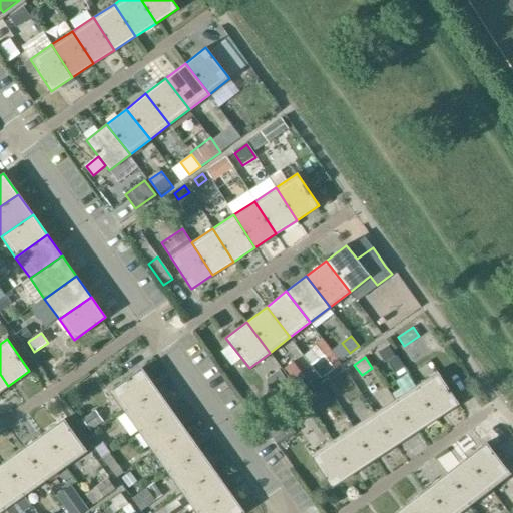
[(293,363),(283,370),(293,383),(302,376),(293,363)]
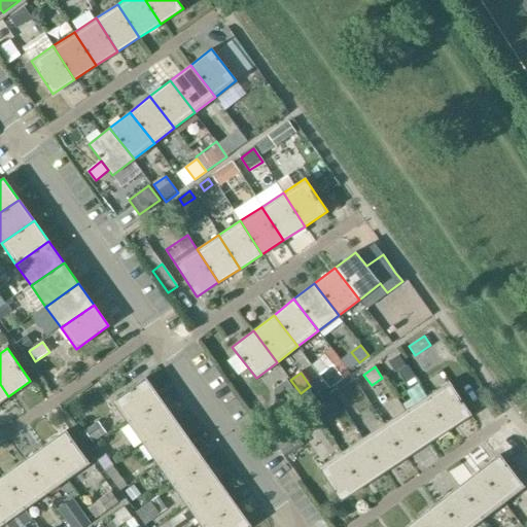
[(161,399),(145,378),(113,401),(129,423),(161,399)]
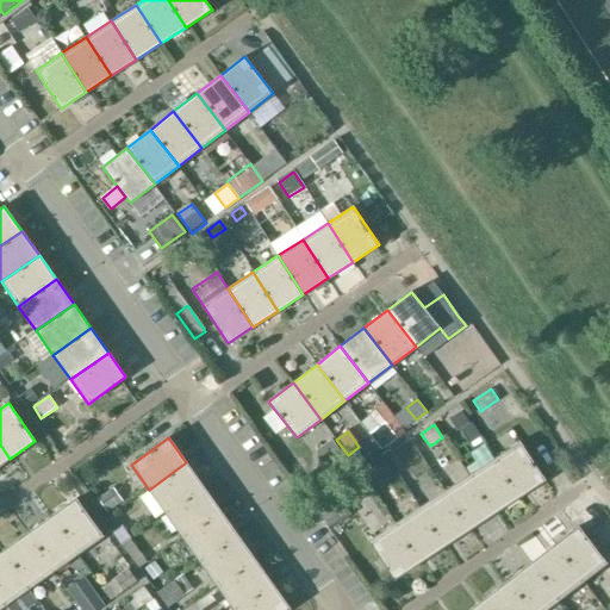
[(518,443),(492,460),(517,498),(543,481),(518,443)]
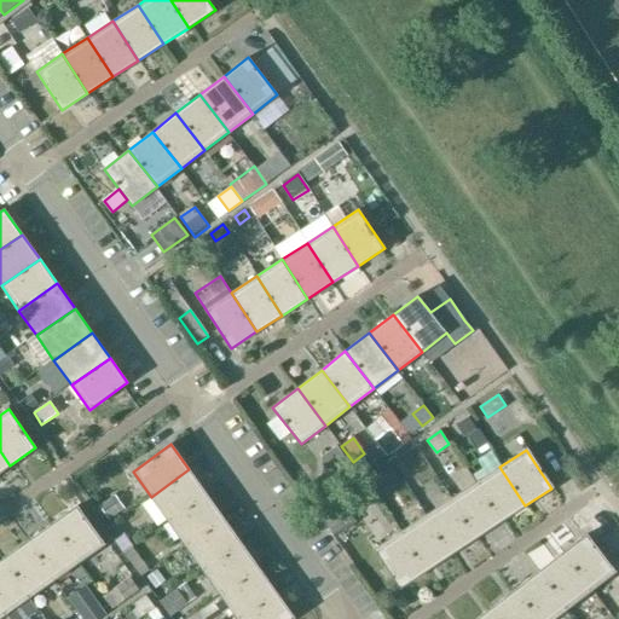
[(0,472),(10,466),(0,451),(0,472)]
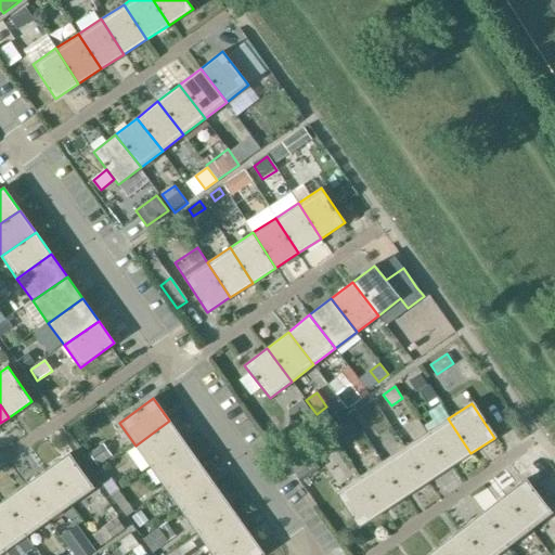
[(326,407),(317,414),(325,425),(335,417),(326,407)]
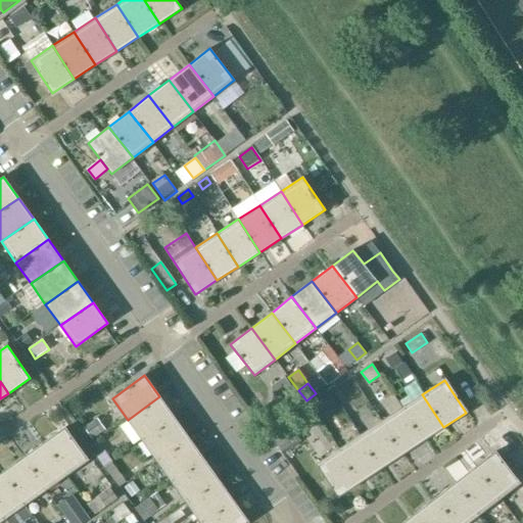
[(422,440),(443,427),(422,394),(400,408),(422,440)]
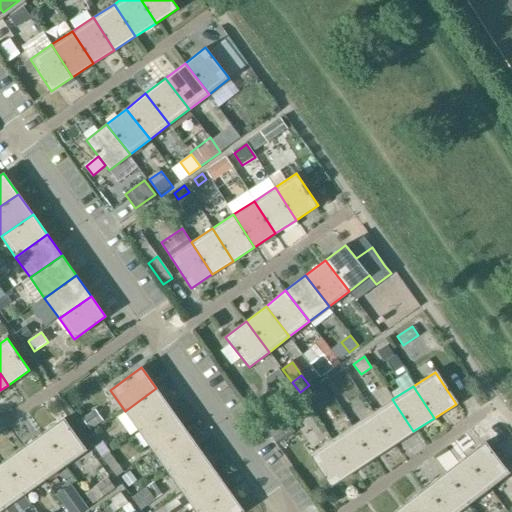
[(156,388),(125,411),(139,431),(171,409),(156,388)]
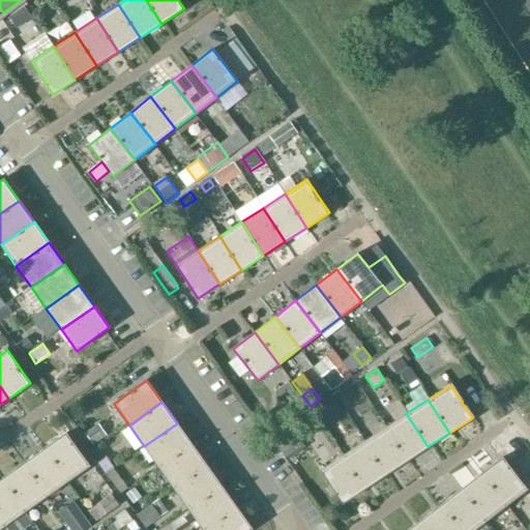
[(314,413),(295,427),(302,437),(321,423),(314,413)]
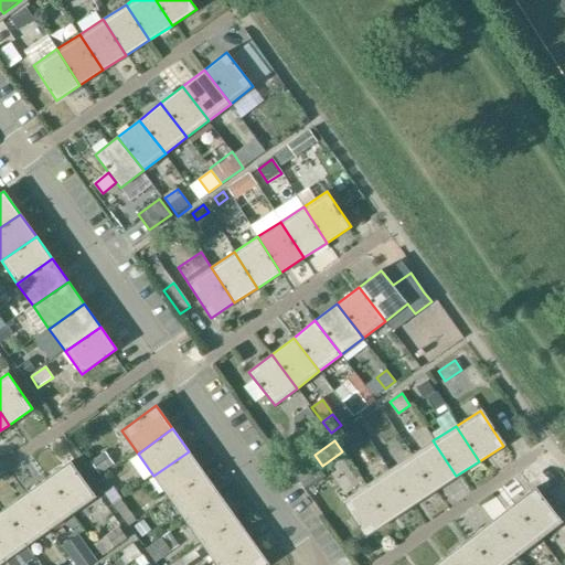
[(433,491),(456,476),(433,440),(411,456),(433,491)]
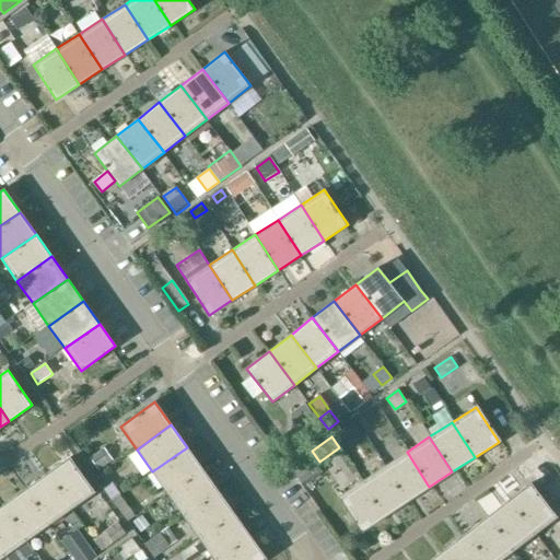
[(187,447),(152,471),(167,493),(202,469),(187,447)]
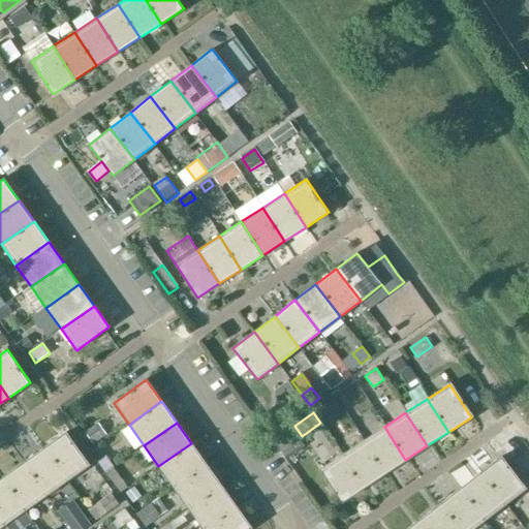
[(383,473),(405,460),(384,427),(363,440),(383,473)]
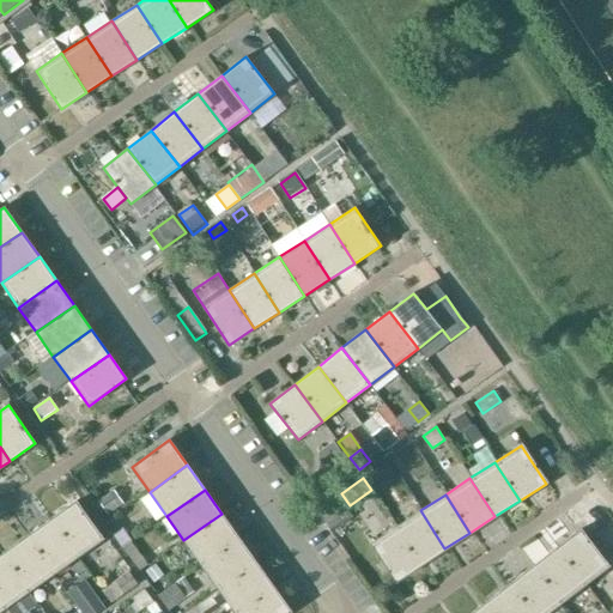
[(103,539),(77,501),(52,519),(78,557),(103,539)]
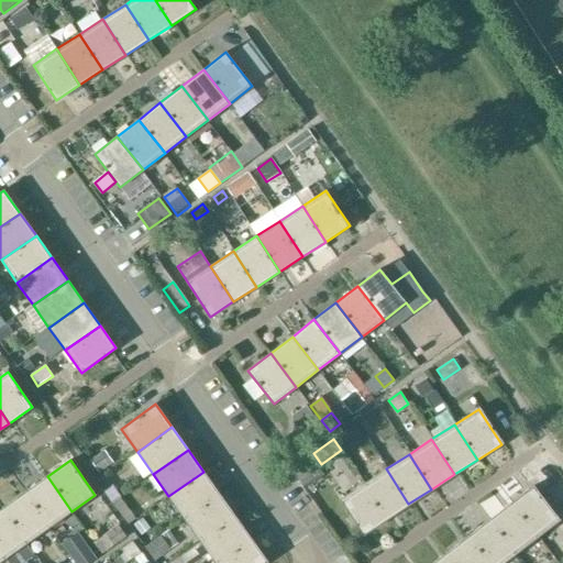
[(386,519),(408,504),(386,468),(363,484),(386,519)]
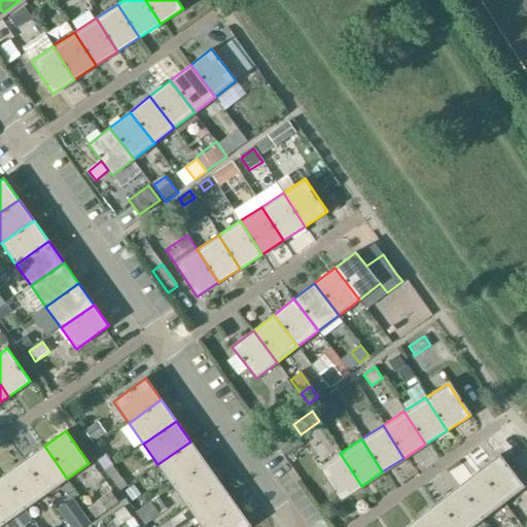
[(190,442),(157,464),(173,486),(206,462),(190,442)]
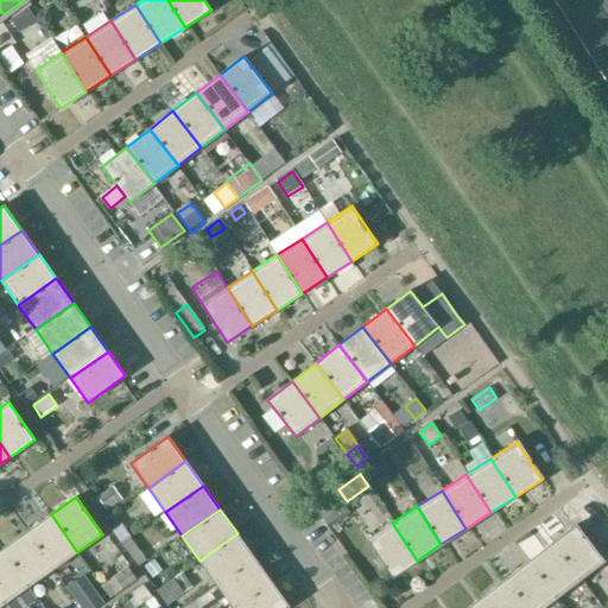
[(27,532),(54,569),(77,552),(51,514),(27,532)]
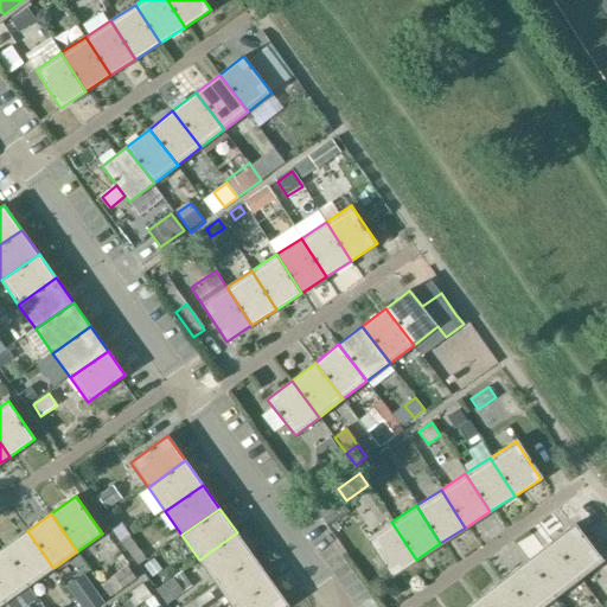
[(391,522),(365,538),(390,576),(416,560),(391,522)]
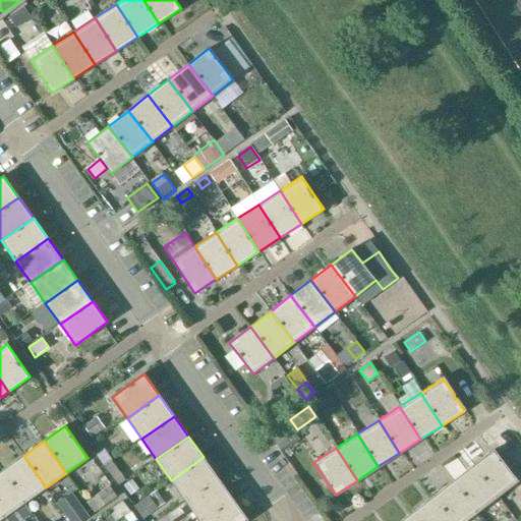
[(105,450),(97,456),(104,466),(112,460),(105,450)]
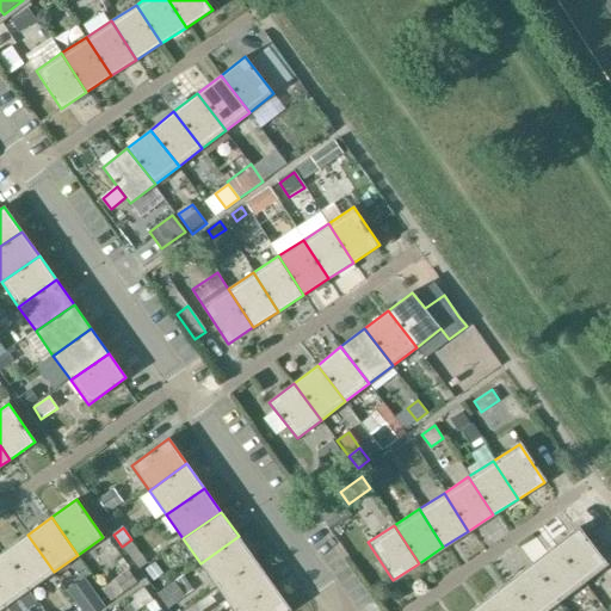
[(608,565),(579,528),(555,547),(584,582),(608,565)]
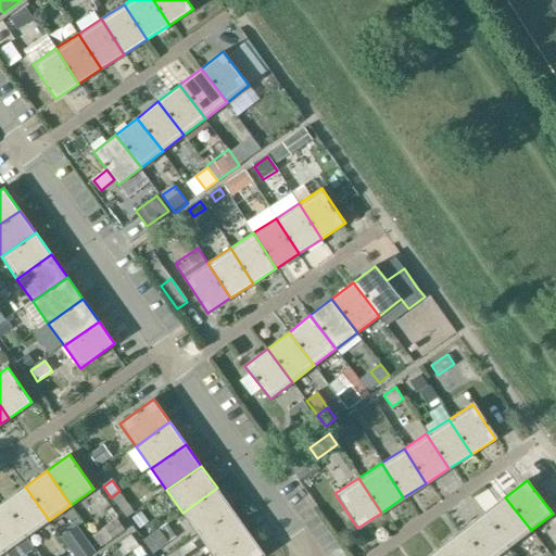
[(2,502),(27,536),(49,520),(25,487),(2,502)]
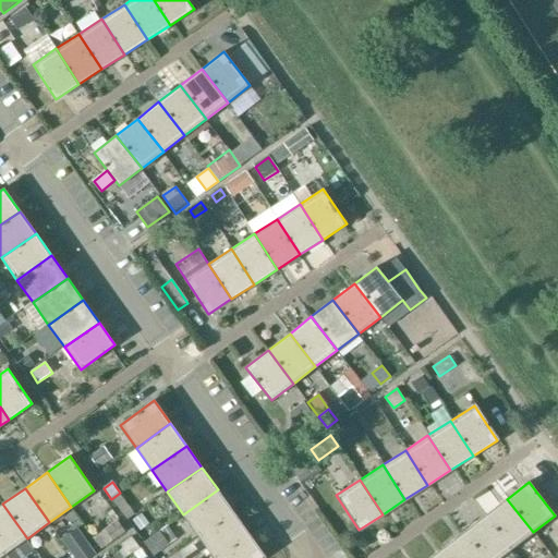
[(218,489),(183,514),(198,536),(233,512),(218,489)]
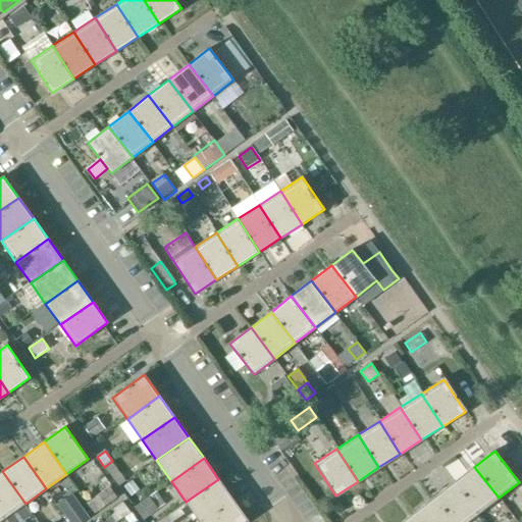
[(454,482),(478,514),(499,498),(474,467),(454,482)]
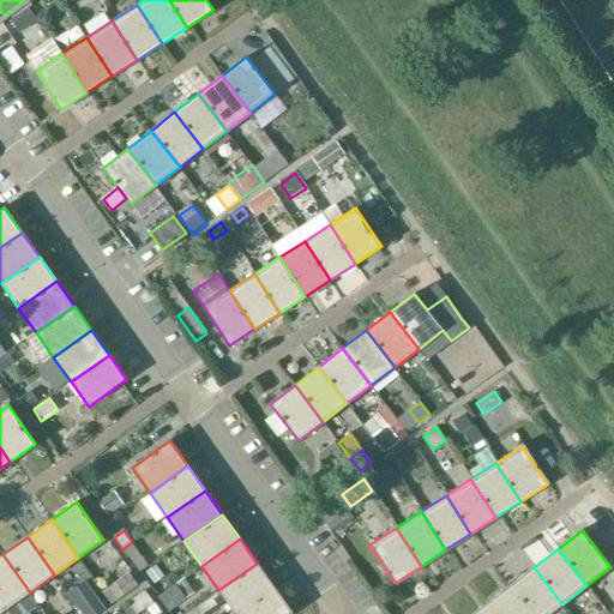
[(0,555),(0,602),(5,609),(30,593),(2,554),(0,555)]
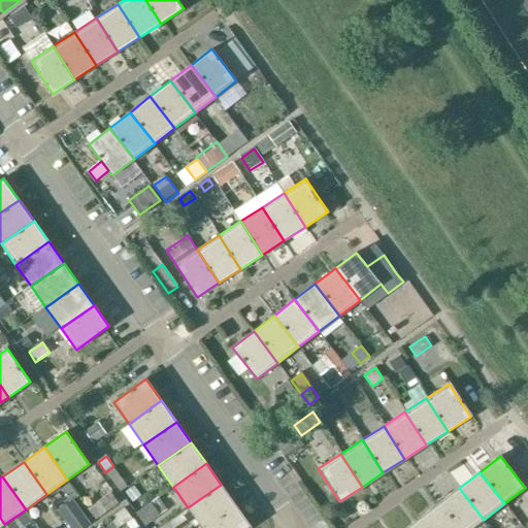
[(221,485),(188,507),(202,527),(203,527),(235,505),(221,485)]
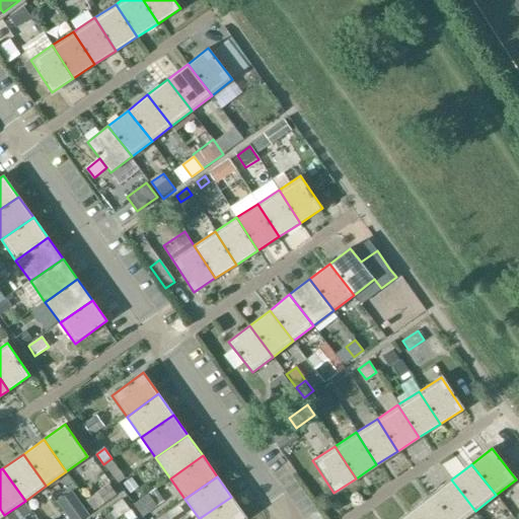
[(132,477),(124,484),(131,493),(139,488),(132,477)]
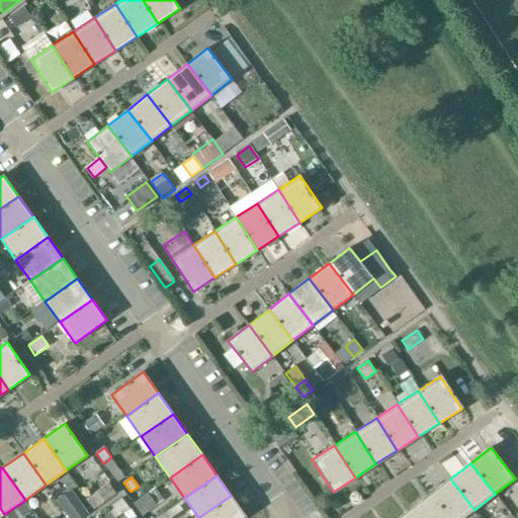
[(430,494),(448,517),(462,517),(475,510),(450,479),(430,494)]
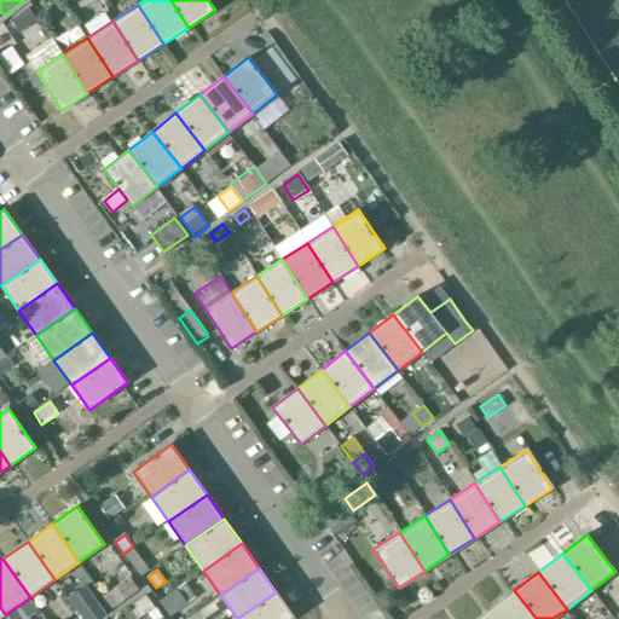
[(128,579),(116,588),(125,601),(138,591),(128,579)]
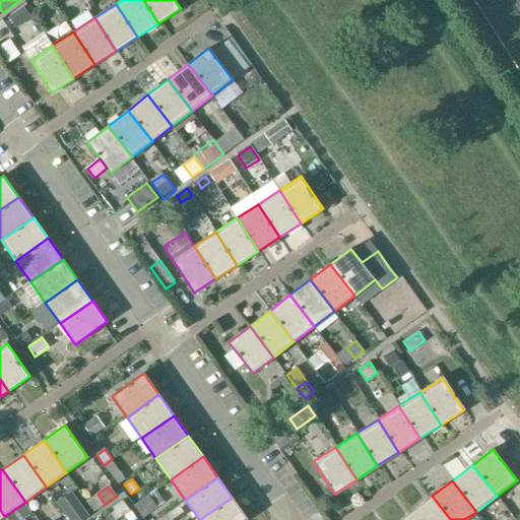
[(412,511),(418,519),(450,519),(432,496),(412,511)]
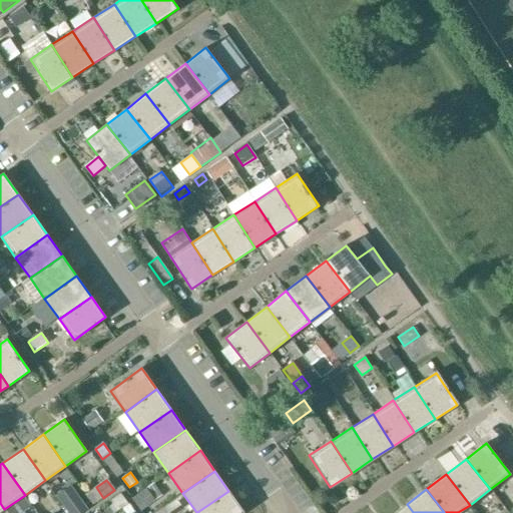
[(228,491),(197,512),(241,512),(243,512),(228,491)]
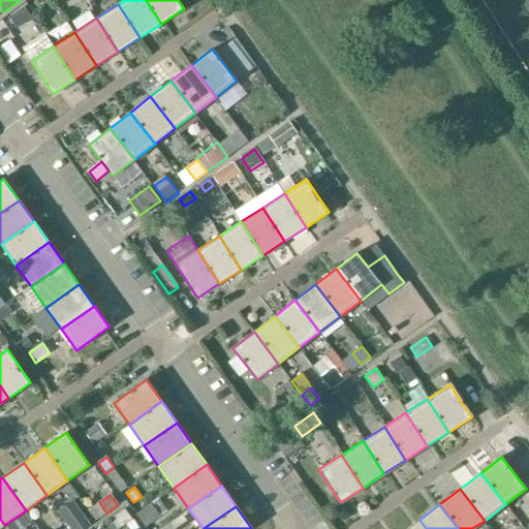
[(407,528),(426,528),(419,520),(407,528)]
